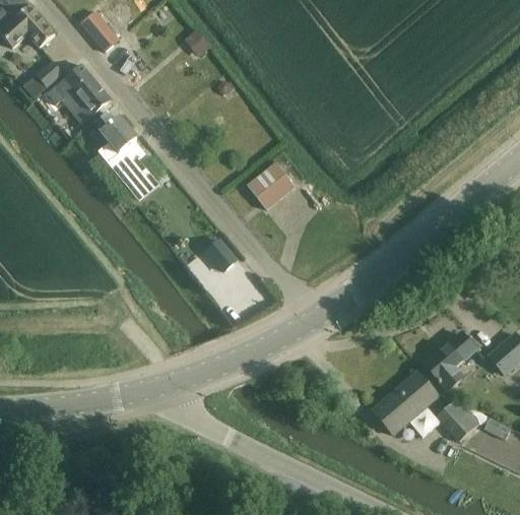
[(12,18),(10,19),(12,21),(30,5),(25,0),(0,0),(0,5),(7,13),(12,18)]
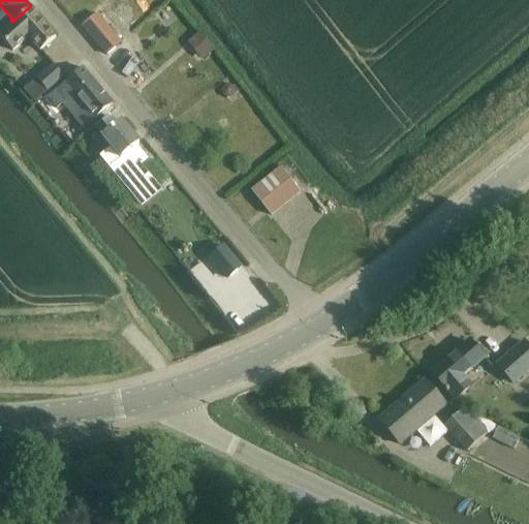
[(0,29),(0,33),(12,48),(28,33),(40,48),(56,33),(31,5),(12,22),(10,20),(0,29)]
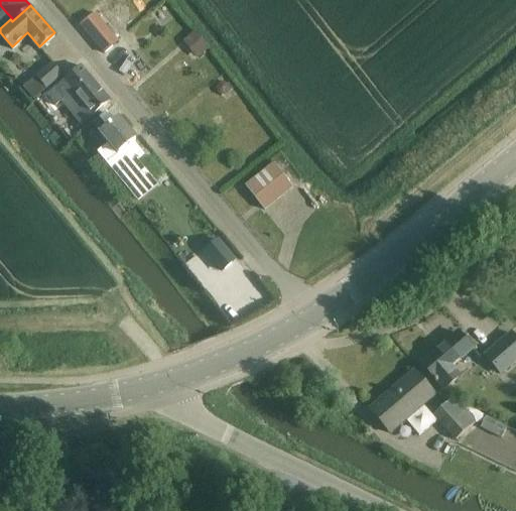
[(96,9),(81,21),(104,48),(119,36),(96,9)]
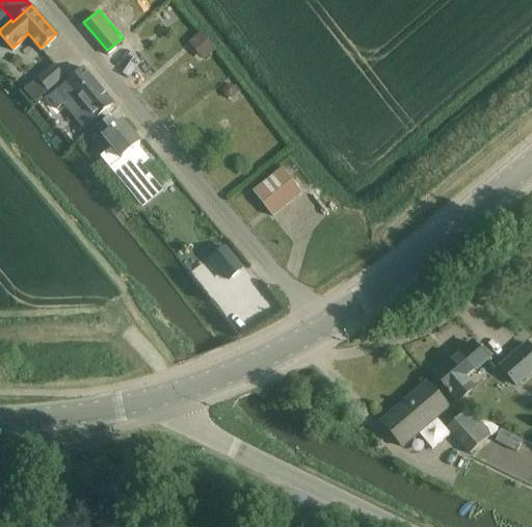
[(203,43),(187,51),(196,70),(213,60),(203,43)]
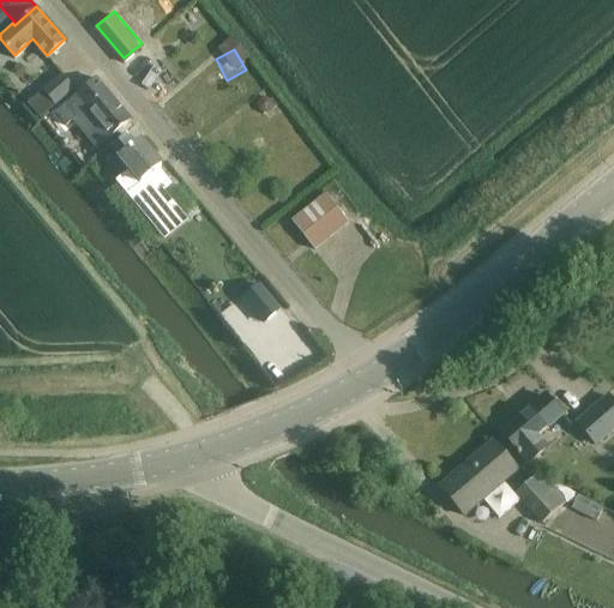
[(61,71),(41,89),(53,102),(73,85),(61,71)]
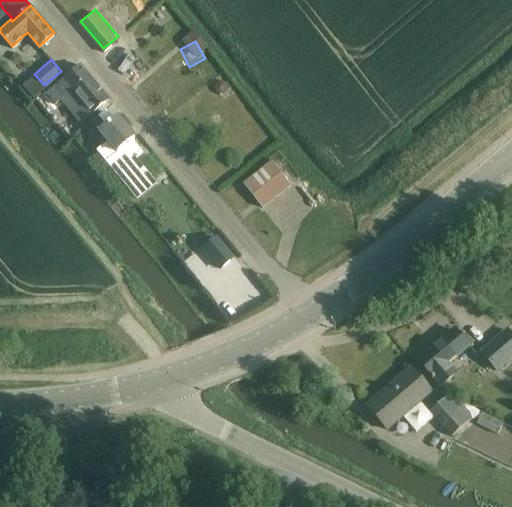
[(109,97),(80,63),(63,77),(71,86),(61,94),(82,119),(109,97)]
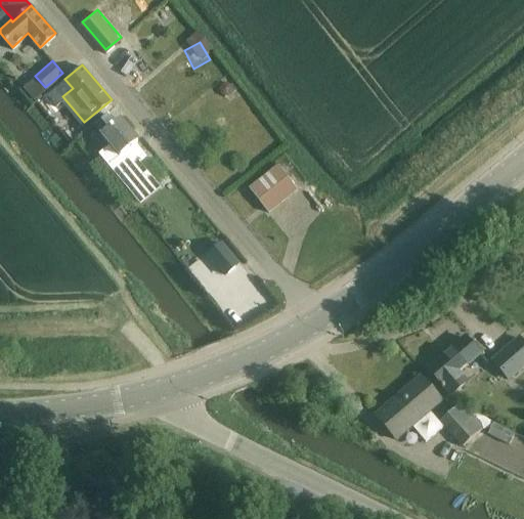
[(221,83),(220,86),(220,89),(222,92),(225,93),(229,93),(231,91),(232,87),(232,84),(230,82),(227,80),(223,81),(221,83)]
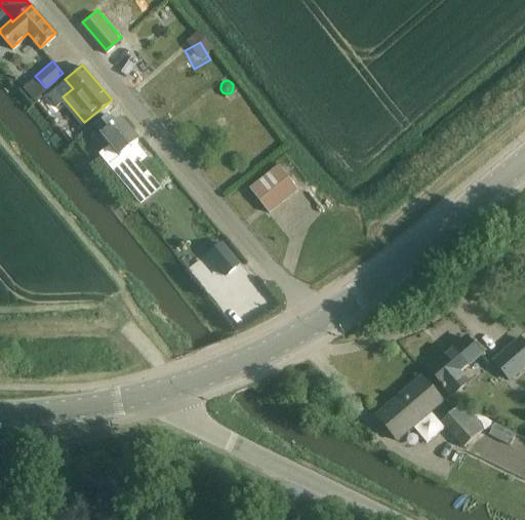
[(48,89),(39,97),(46,107),(51,103),(52,94),(48,89)]
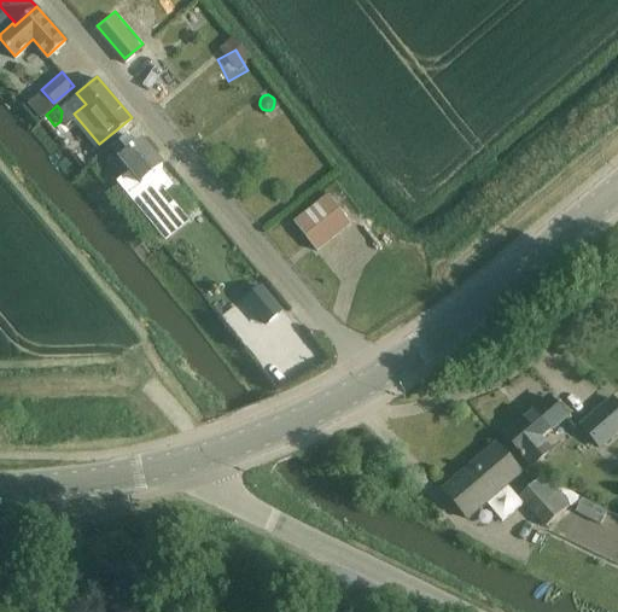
[(128,130),(118,139),(127,149),(136,141),(128,130)]
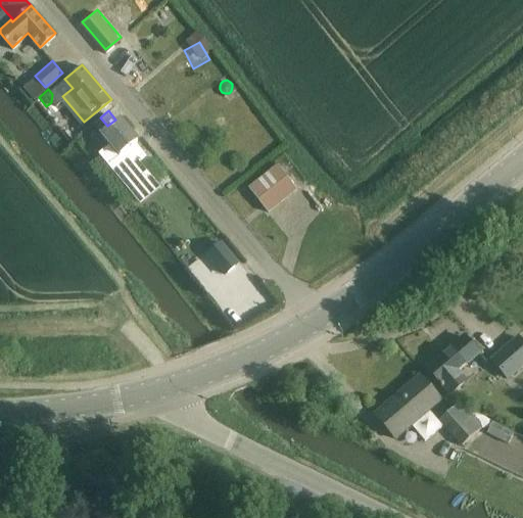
[(110,143),(100,151),(108,161),(114,157),(125,170),(120,174),(132,190),(151,175),(139,159),(146,153),(135,140),(138,137),(120,115),(115,120),(107,126),(101,131),(110,143)]
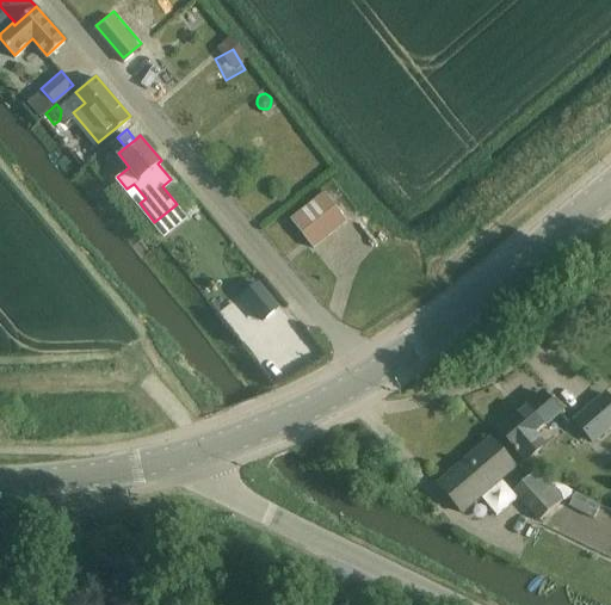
[(291,216),(313,245),(346,218),(323,190),(291,216)]
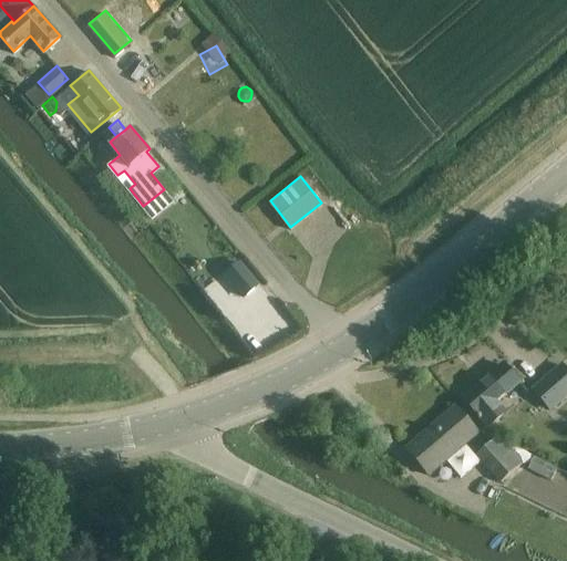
[(238,260),(225,271),(245,294),(258,282),(238,260)]
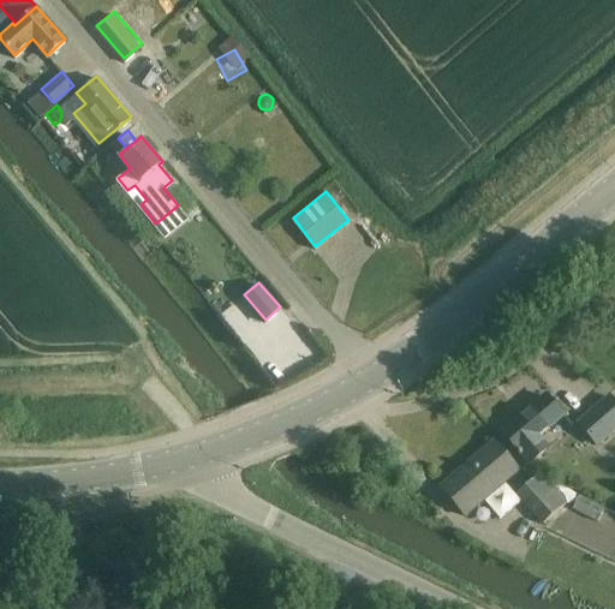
[(213,318),(233,300),(222,288),(202,306),(213,318)]
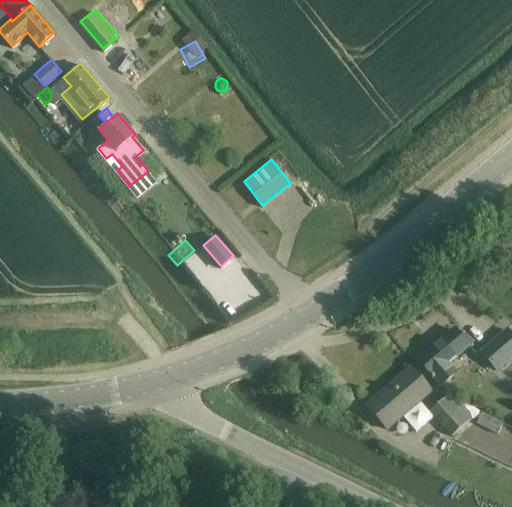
[(418,358),(431,373),(440,384),(456,371),(447,361),(468,343),(454,327),(418,358)]
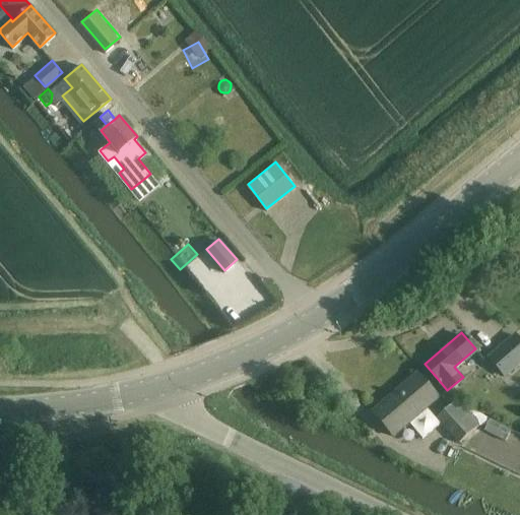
[(504,373),(519,359),(519,337),(515,332),(489,355),(504,373)]
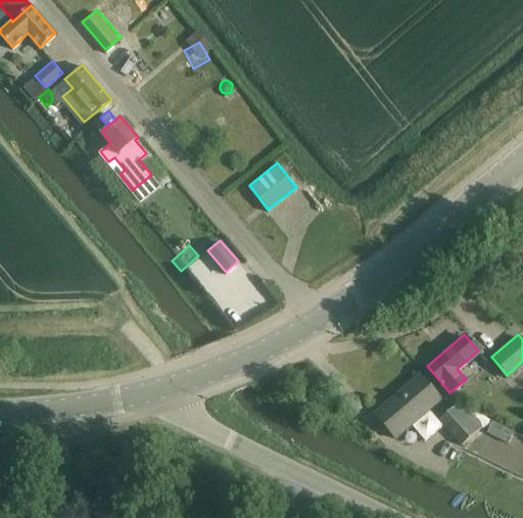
[(395,436),(412,423),(441,397),(420,372),(394,393),(396,395),(376,413),(395,436)]
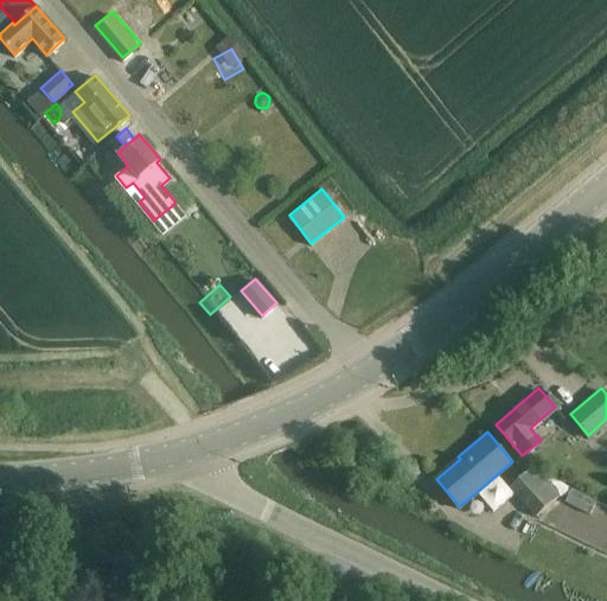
[(536,513),(554,498),(560,492),(542,473),(532,464),(510,484),(536,513)]
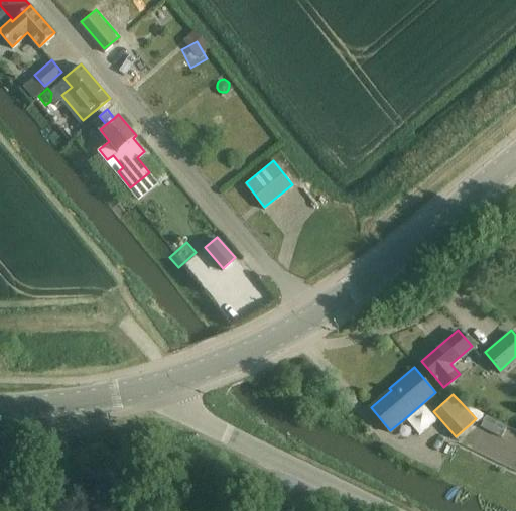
[(463,400),(461,402),(476,418),(483,412),(463,400)]
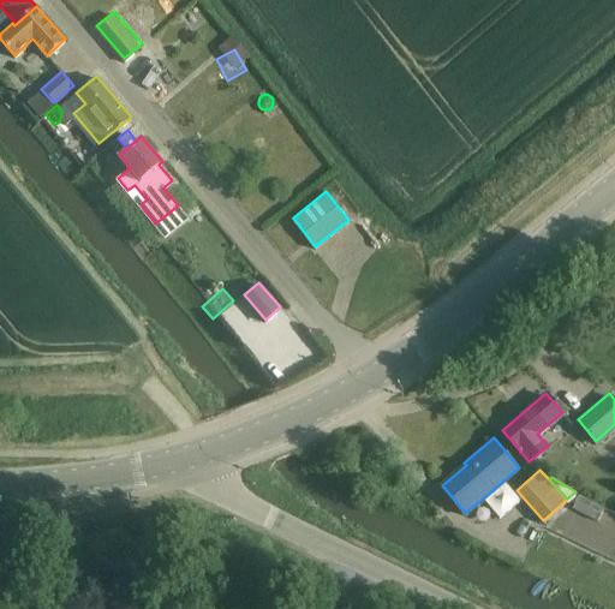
[(573,505),(597,518),(604,505),(579,493),(573,505)]
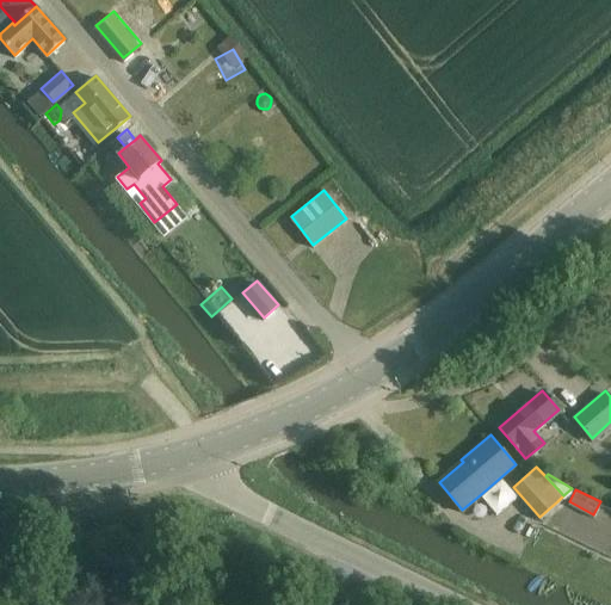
[(500,491),(479,510),(494,529),(516,510),(500,491)]
